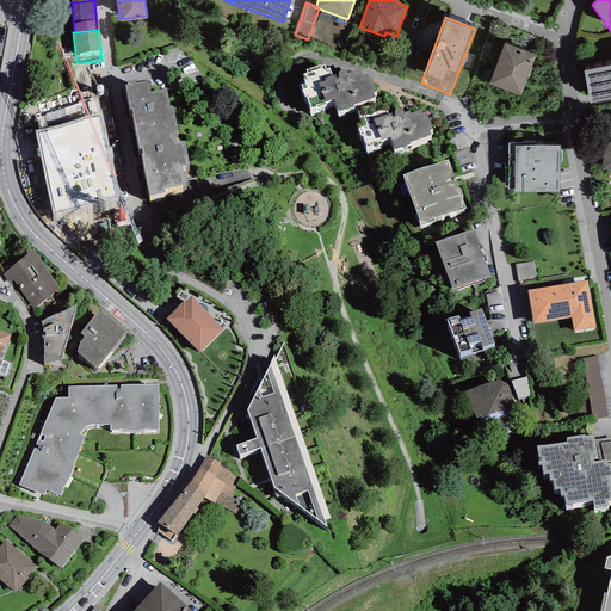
[(536,55),(504,43),(489,84),(520,96),(536,55)]
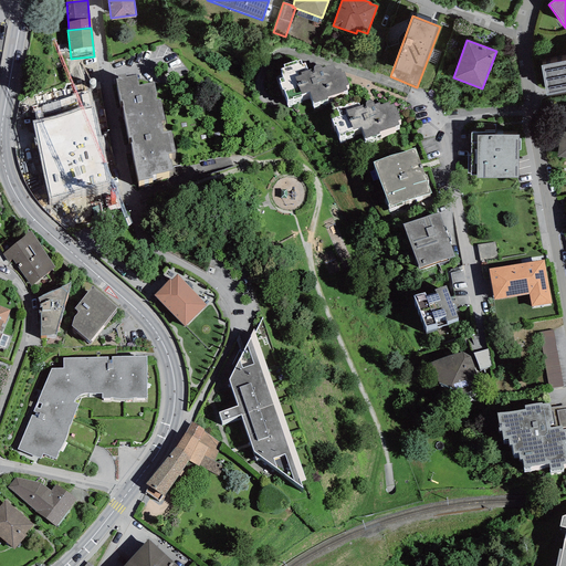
[(343,92),(347,90),(346,86),(348,85),(344,72),(342,73),(341,69),(336,70),(335,69),(333,65),(329,66),(328,65),(322,67),(321,66),(320,65),(318,64),(316,64),(315,65),(314,66),(313,69),(314,70),(314,72),(312,73),(311,69),(307,70),(305,63),(302,64),(300,60),(296,62),(296,61),(284,65),(284,67),(281,69),(282,73),(281,73),(283,77),(279,79),(281,83),(280,83),(282,90),(284,88),(289,101),(293,98),(294,100),(302,97),(301,94),(310,92),(314,104),(327,98),(327,97),(343,92)]
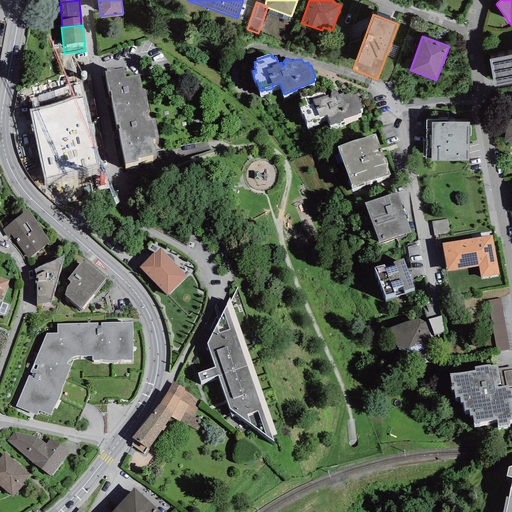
[(511,54),(489,59),(494,87),(511,83),(511,54)]
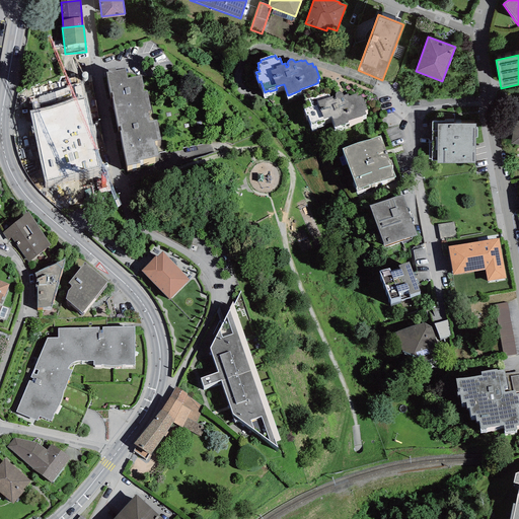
[(115,70),(108,71),(108,74),(106,75),(110,93),(112,92),(117,117),(147,112),(151,110),(147,91),(143,92),(142,88),(143,87),(141,77),(127,79),(126,71),(116,73),(115,70)]
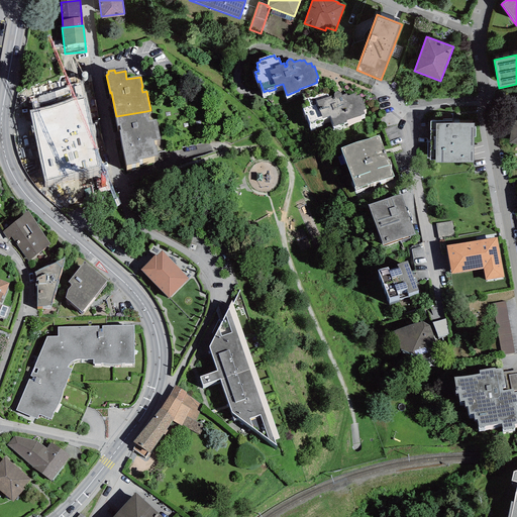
[(360,115),(365,114),(364,110),(367,109),(363,98),(360,98),(359,95),(355,96),(354,93),(347,96),(346,93),(341,95),(340,93),(340,92),(339,92),(337,92),(336,92),(335,93),(334,94),(333,95),(333,96),(334,97),(334,99),(332,99),(331,96),(328,97),(326,91),(304,99),(307,107),(303,109),(305,114),(306,114),(310,125),(315,123),(315,124),(323,122),(322,118),(330,116),(334,127),(346,122),(346,120),(362,115),(360,115)]
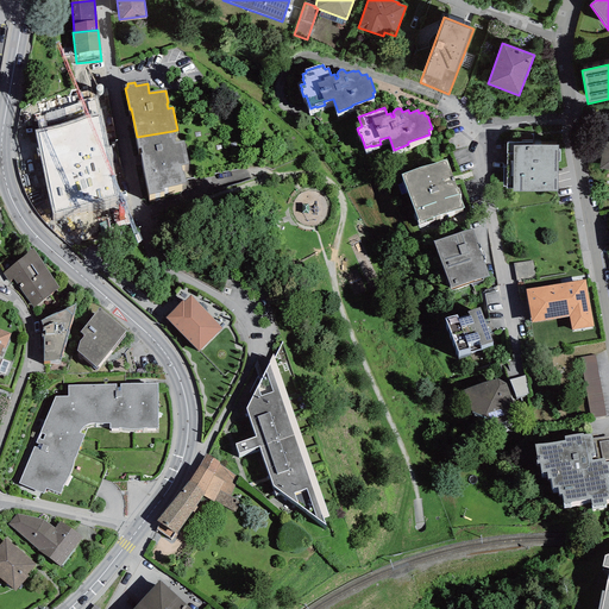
[(67,121),(36,130),(52,213),(120,196),(100,112),(89,113),(67,121)]
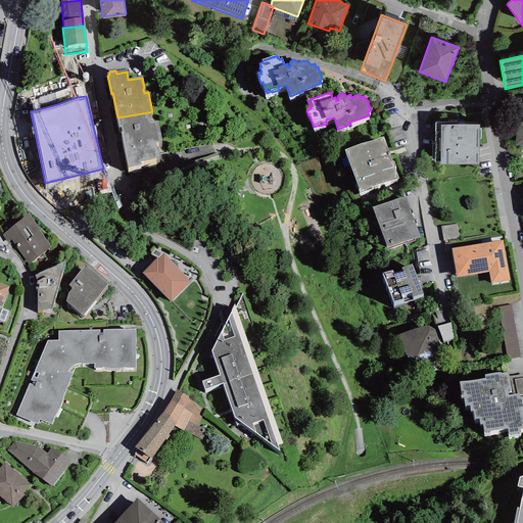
[(150,124),(148,112),(117,117),(120,129),(121,128),(128,168),(141,164),(141,162),(159,158),(157,149),(156,149),(155,143),(161,141),(158,122),(150,124)]
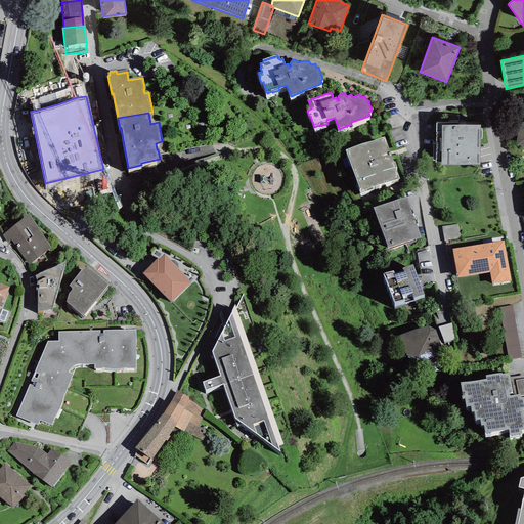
[(459,123),(436,123),(436,163),(441,163),(441,165),(480,165),(480,125),(459,125),(459,123)]
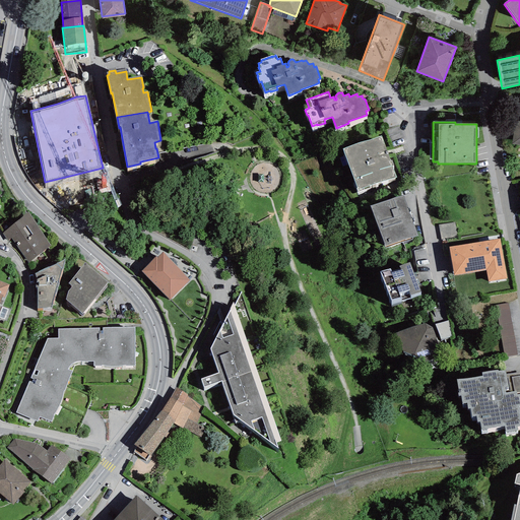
[(381,136),(342,149),(359,191),(396,178),(381,136)]
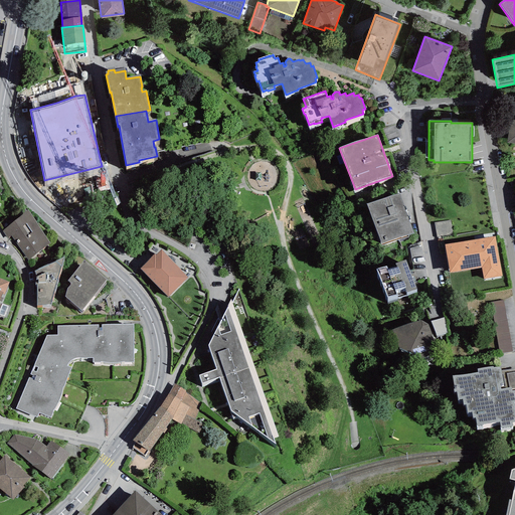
[(399,193),(367,204),(381,244),(413,233),(399,193)]
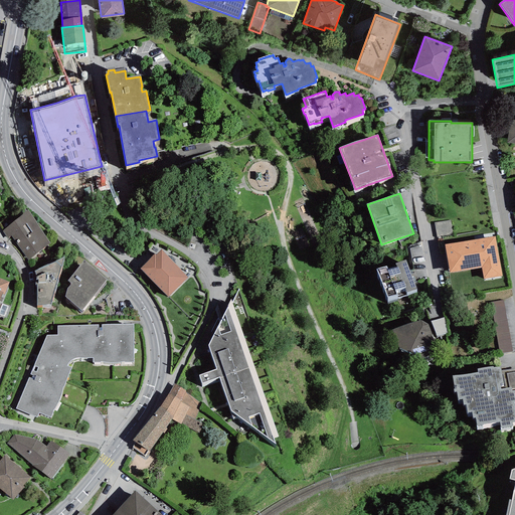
[(29,211),(1,231),(6,238),(10,235),(27,261),(50,243),(29,211)]
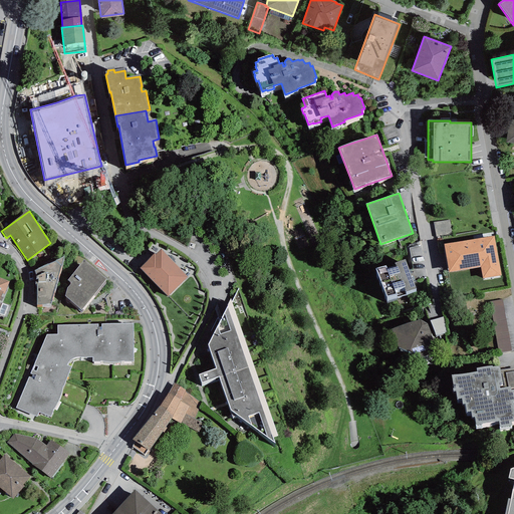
[(450,220),(433,223),(436,237),(452,234),(450,220)]
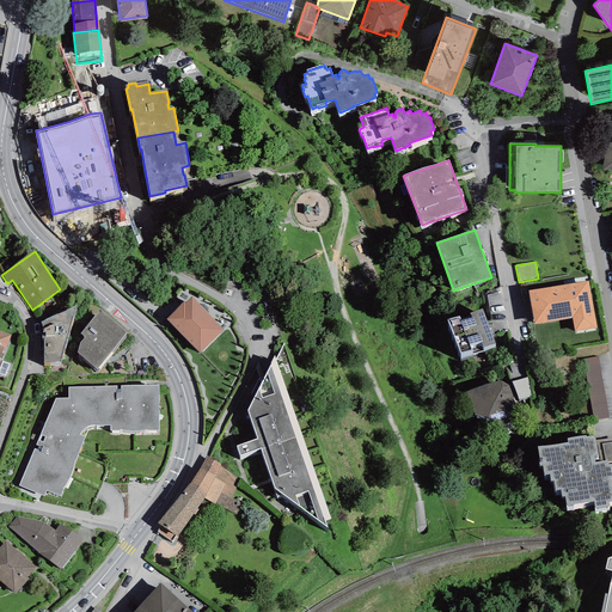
[(588,281),(528,291),(534,325),(571,318),(574,332),(597,328),(588,281)]
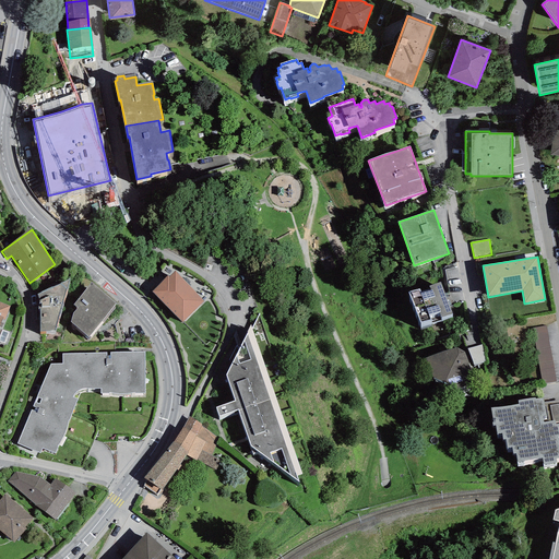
[(203,308),(175,278),(169,285),(167,283),(152,298),(182,329),(203,308)]
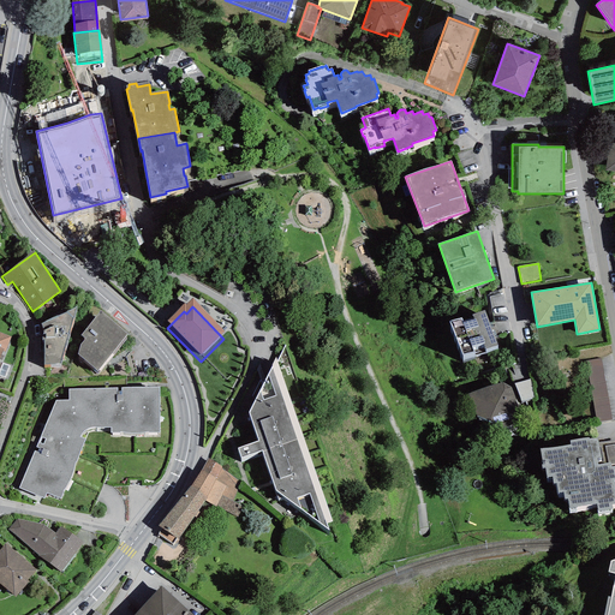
[(461,317),(451,321),(463,357),(497,345),(485,310),(472,315),(473,318),(463,322),(461,317)]
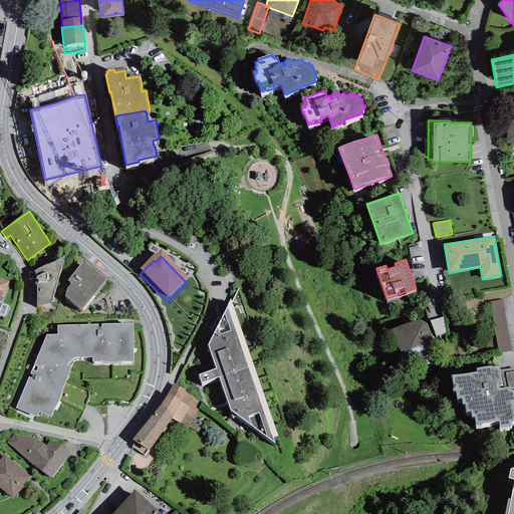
[(63,267),(34,278),(37,284),(36,284),(36,290),(37,290),(36,311),(50,312),(63,267)]
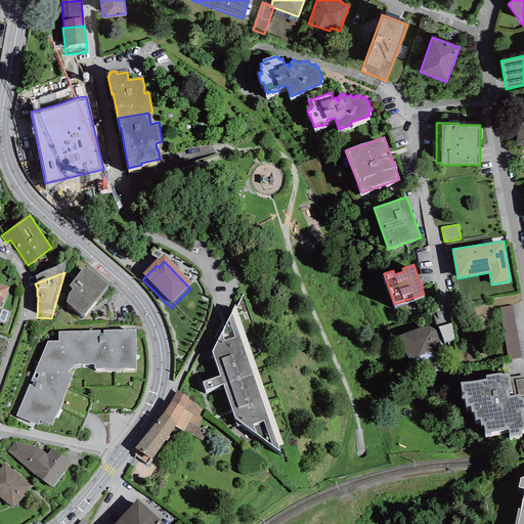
[(108,297),(85,275),(69,294),(73,297),(69,300),(66,309),(83,324),(108,297)]
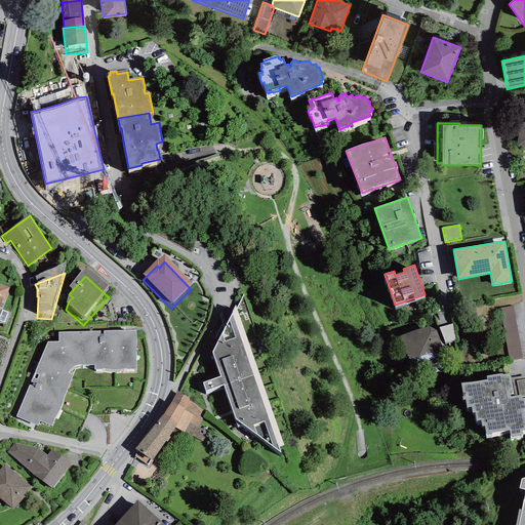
[(9,294),(0,289),(0,323),(4,325),(8,315),(2,312),(9,294)]
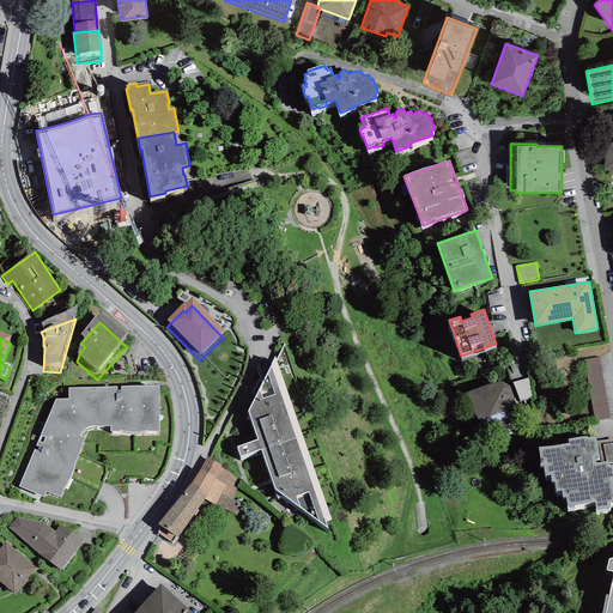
[(599,357),(583,359),(594,420),(610,418),(599,357)]
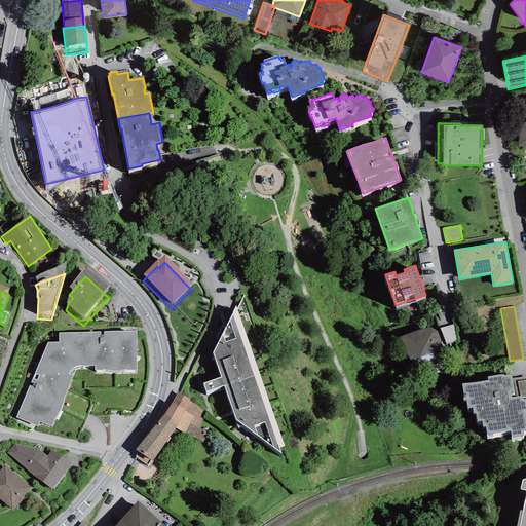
[(285,455),(235,314),(214,363),(221,386),(203,391),(205,400),(224,395),(235,427),(282,462),(278,457),(285,455)]
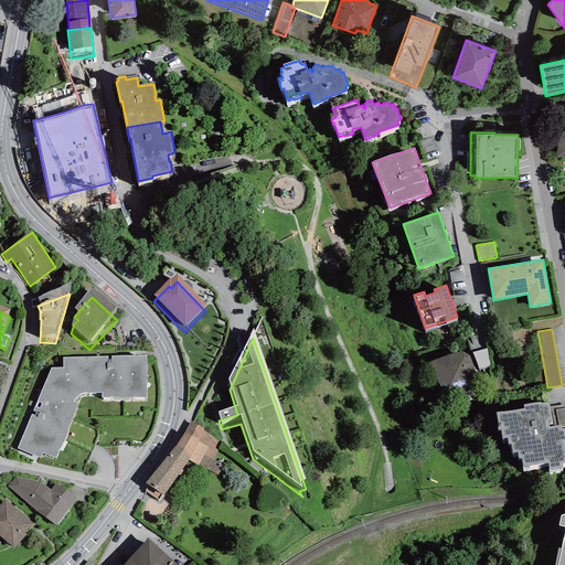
[(489,349),(472,352),(479,370),(496,365),(489,349)]
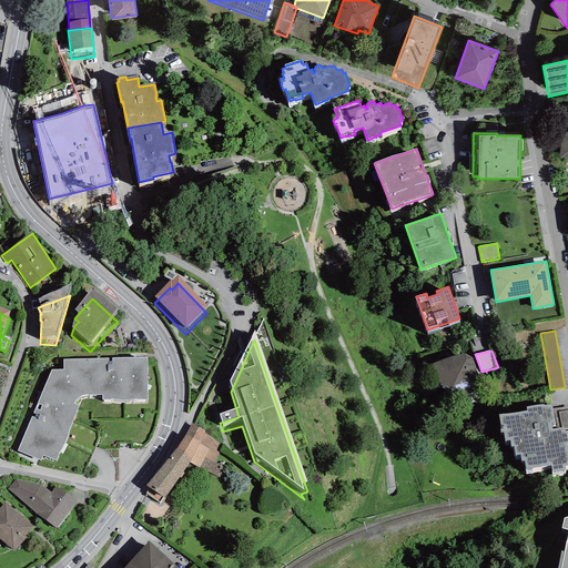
[(472,357),(464,353),(429,365),(434,382),(464,396),(482,391),(472,357)]
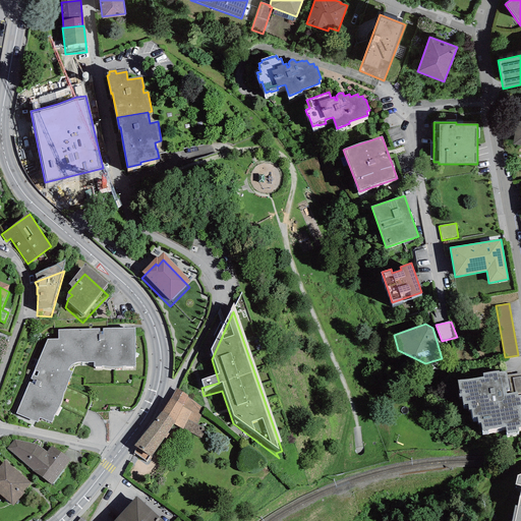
[(99,334),(58,335),(58,344),(47,344),(16,417),(38,426),(39,422),(52,427),(54,421),(57,416),(61,409),(62,402),(63,397),(64,397),(72,379),(68,377),(69,374),(71,372),(73,371),(76,369),(79,369),(94,369),(94,374),(102,374),(102,372),(107,374),(114,374),(120,373),(125,372),(125,373),(135,373),(135,336),(113,336),(107,335),(103,335),(99,334)]
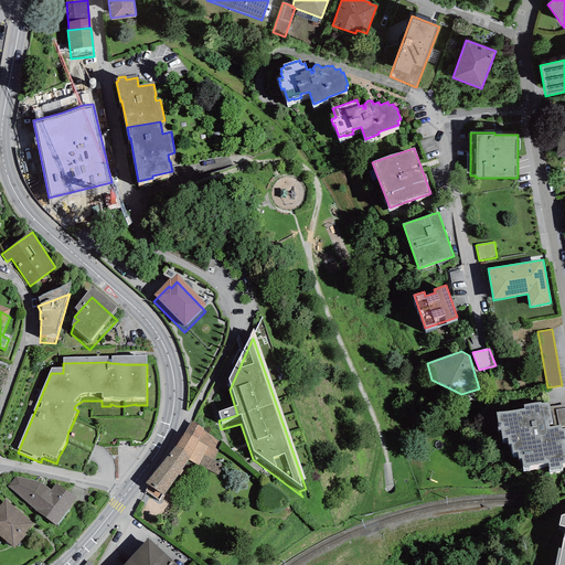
[(541,402),(523,405),(524,408),(497,413),(499,427),(498,427),(499,430),(501,430),(502,438),(508,438),(509,445),(511,444),(512,454),(518,452),(519,459),(521,458),(523,467),(547,464),(550,471),(563,469),(562,464),(564,462),(564,448),(564,441),(564,440),(564,427),(564,404),(550,407),(548,402),(541,403),(541,402)]
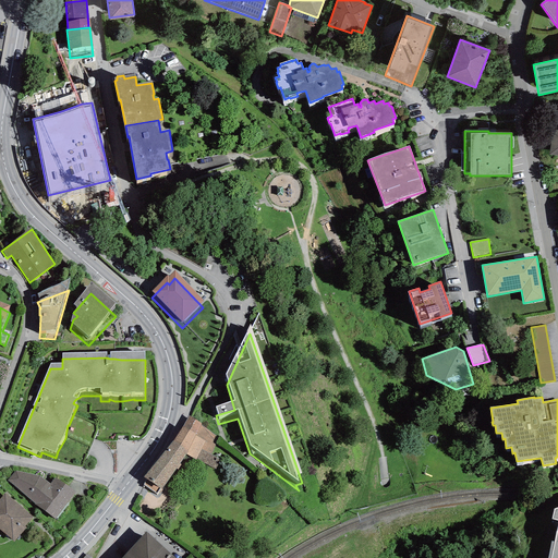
[(219,440),(189,421),(182,433),(206,446),(202,452),(210,457),(219,440)]
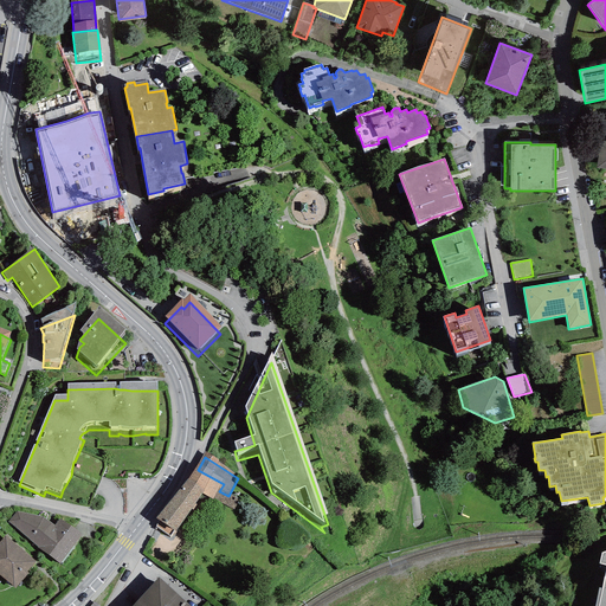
[(198,470),(187,487),(204,498),(213,503),(219,491),(224,484),(198,470)]
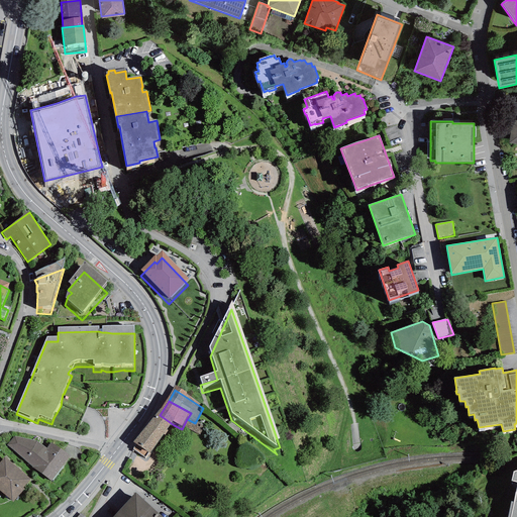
[(174,425),(160,415),(133,447),(149,459),(174,425)]
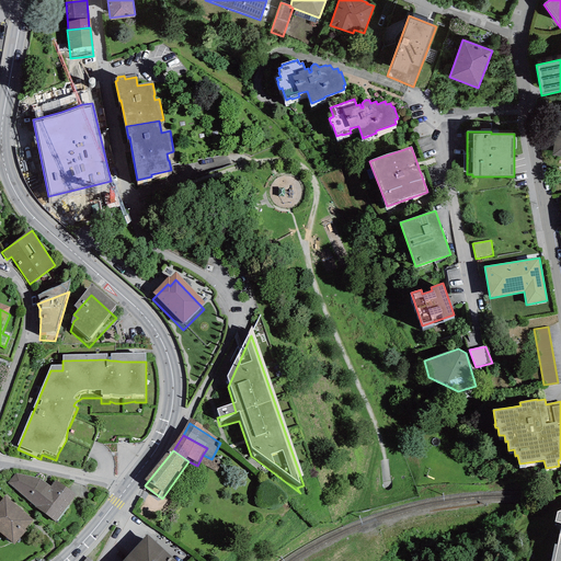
[(212,459),(203,455),(197,466),(217,474),(221,465),(212,459)]
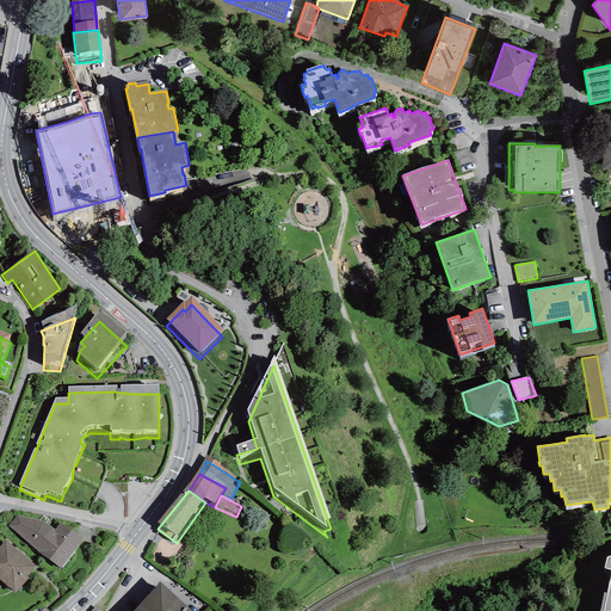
[(82,544),(60,526),(55,534),(44,524),(19,519),(18,518),(6,531),(60,573),(82,544)]
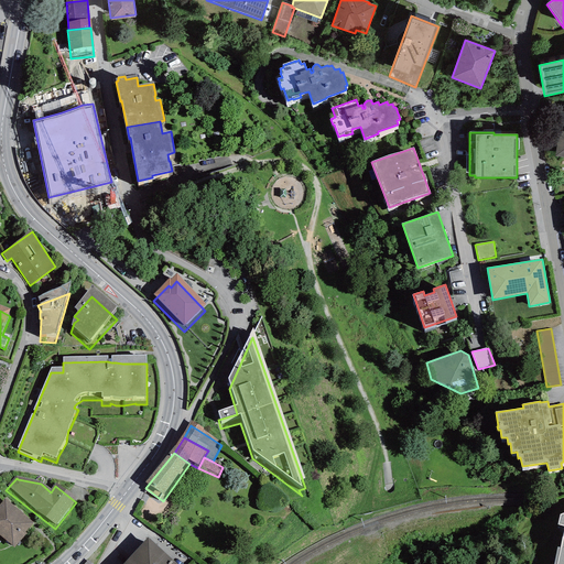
[(4,502),(0,507),(0,540),(14,552),(26,539),(24,538),(33,528),(4,502)]
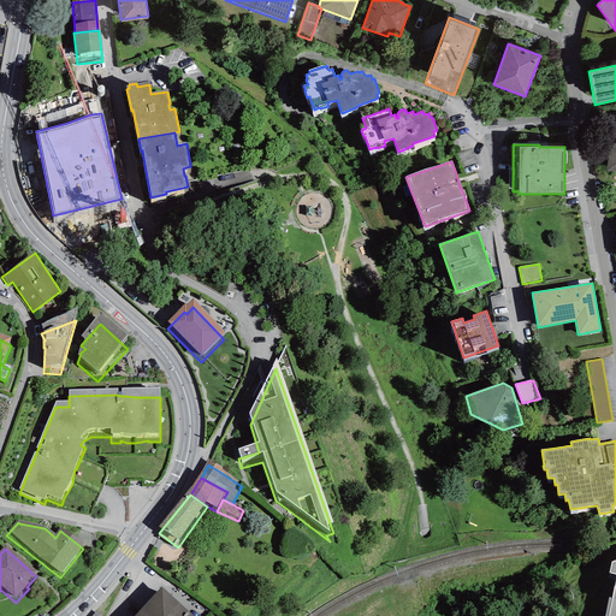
[(196,615),(161,585),(132,615),(196,615)]
